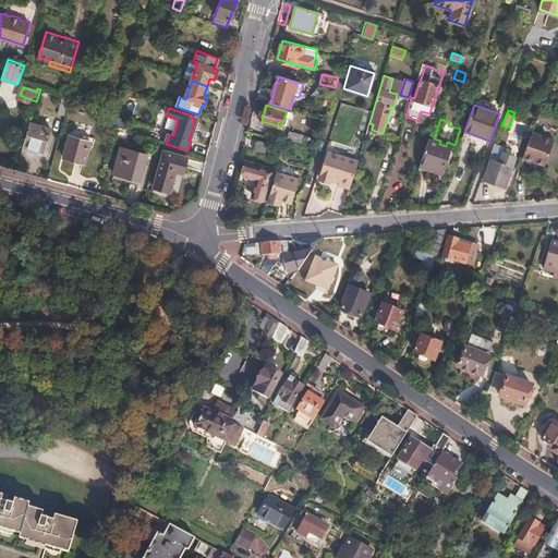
[(31,123),(24,146),(43,153),(50,129),(31,123)]
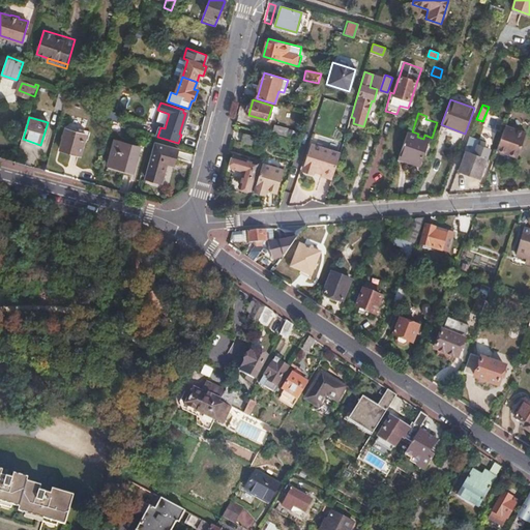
[(273,131),(287,136),(288,128),(275,124),(273,131)]
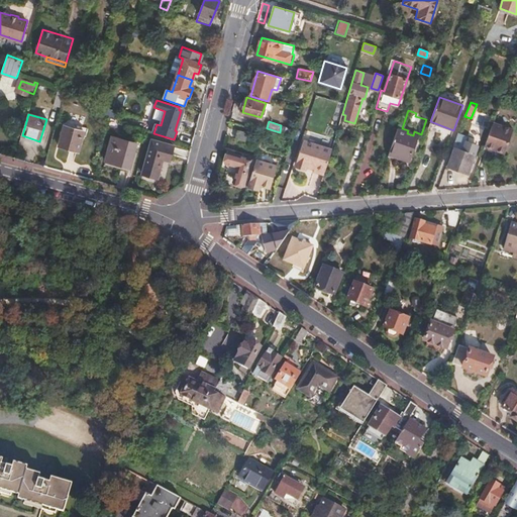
[(281,125),(280,132),(287,133),(289,127),(281,125)]
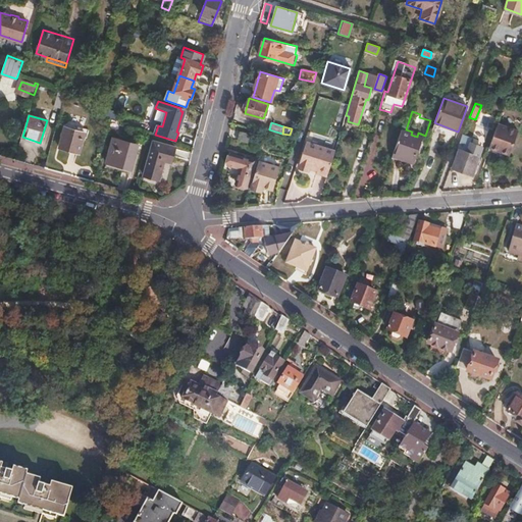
[(474,135),(485,138),(487,131),(476,127),(474,135)]
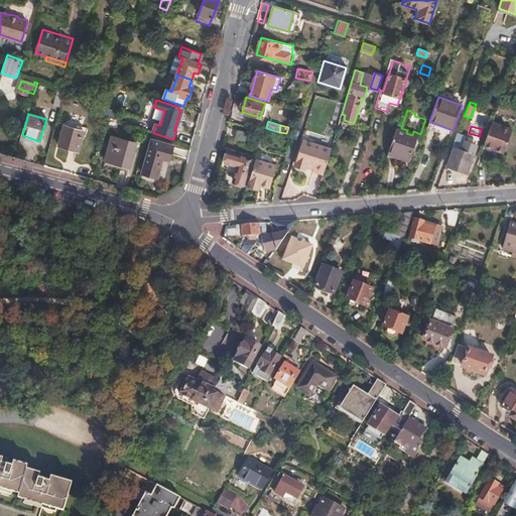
[(84,132),(65,127),(59,146),(79,152),(84,132)]
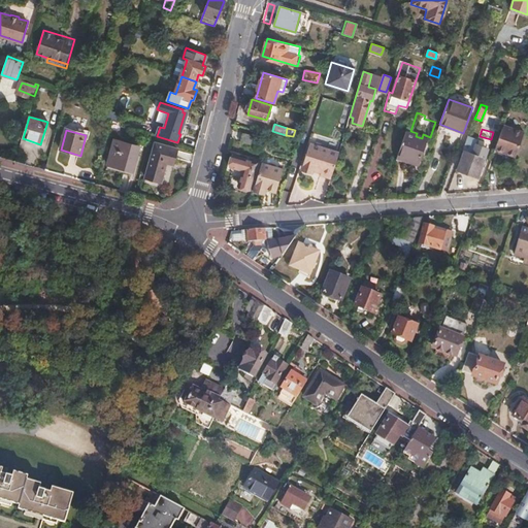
[(264,147),(267,139),(242,132),(240,140),(264,147)]
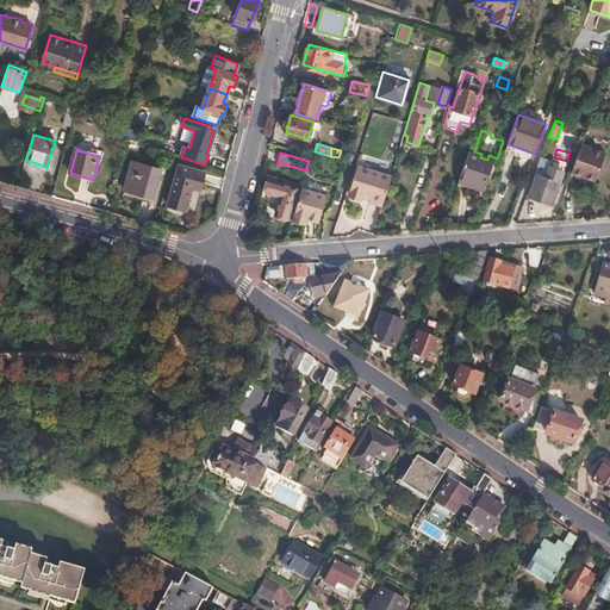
[(580,182),(592,187),(602,161),(578,153),(568,181),(579,186),(580,182)]
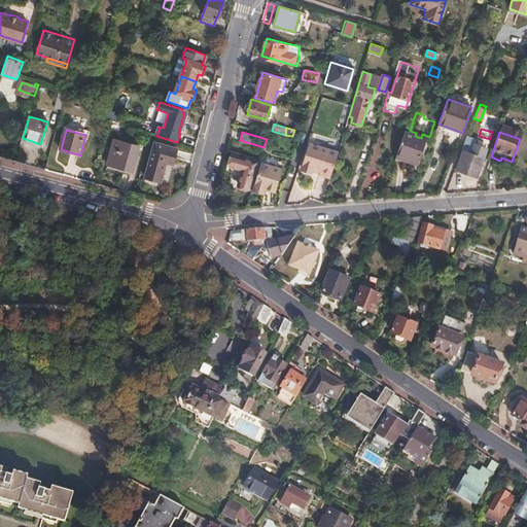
[(463,150),(471,153),(476,143),(477,139),(468,135),(463,150)]
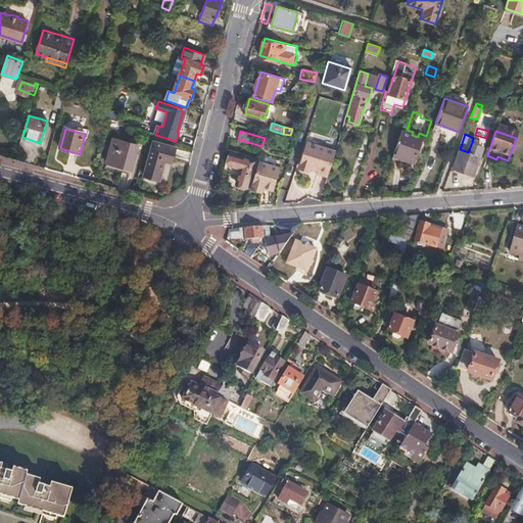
[(140,146),(114,138),(107,163),(132,171),(140,146)]
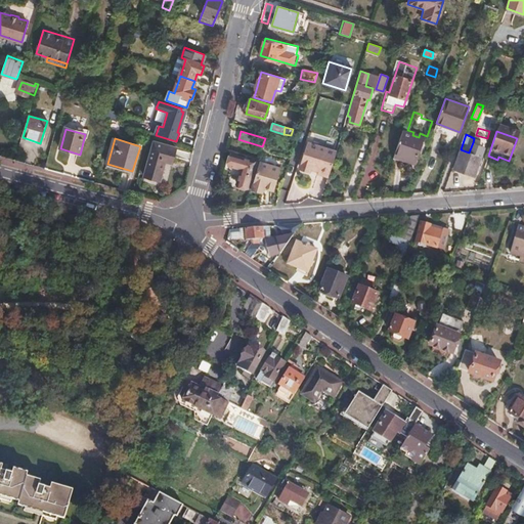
[(318,173),(329,176),(337,149),(308,140),(300,165),(311,169),(312,167),(319,169),(318,173)]
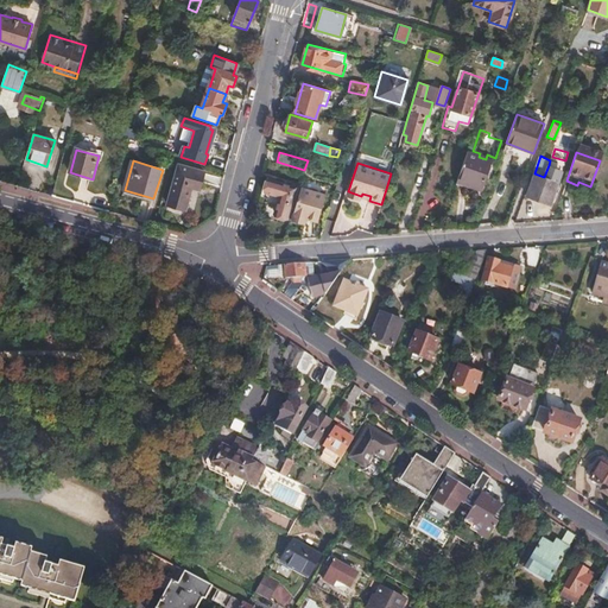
[(562,170),(549,165),(544,177),(557,182),(562,170)]
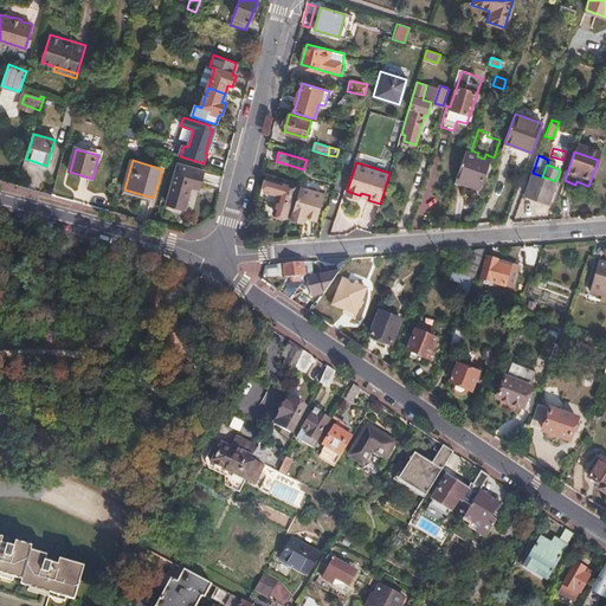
[(206,174),(181,166),(169,206),(185,211),(192,187),(201,191),(206,174)]
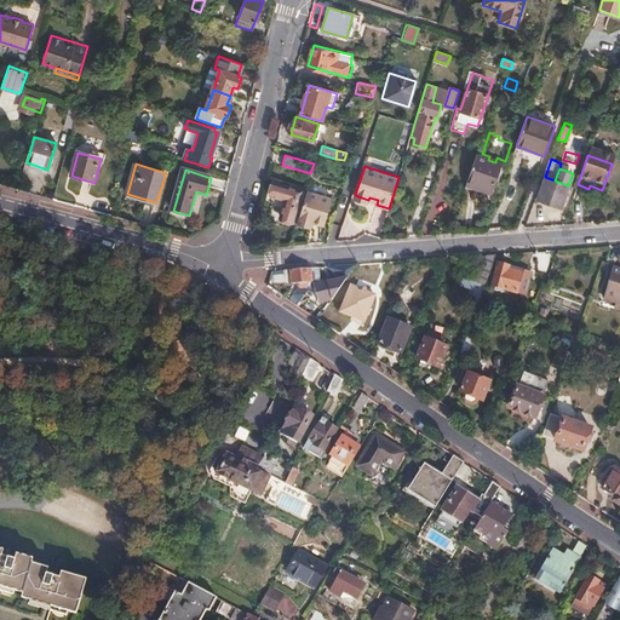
[(470,172),(460,202),(481,210),(482,207),(486,207),(493,188),(495,189),(498,182),(470,172)]
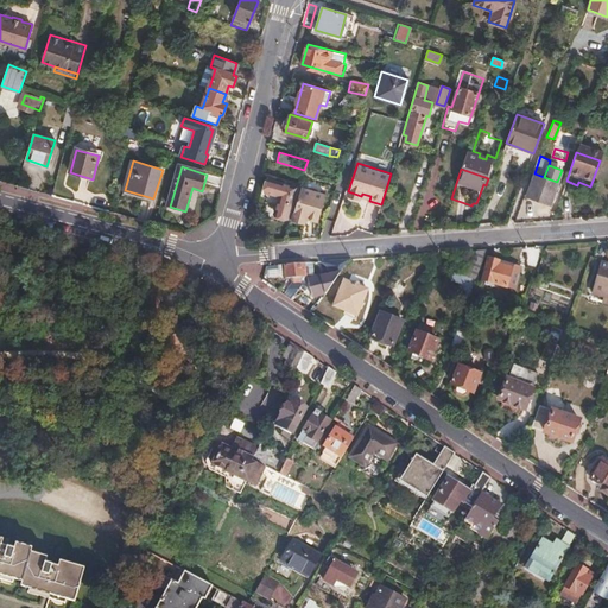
[(534,173),(533,172),(526,195),(549,203),(557,182),(544,177),(534,173)]
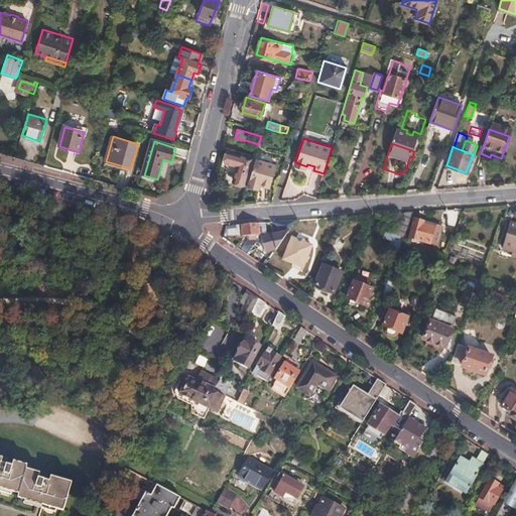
[(245,181),(247,181),(251,169),(254,159),(254,158),(249,156),(248,157),(229,152),(226,162),(238,166),(234,180),(244,183),(245,181)]
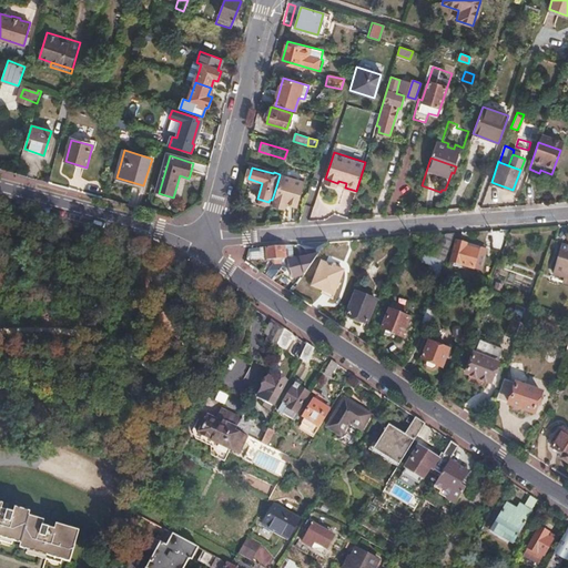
[(280,175),(276,186),(279,188),(273,204),(286,208),(290,198),(298,200),(304,183),(280,175)]
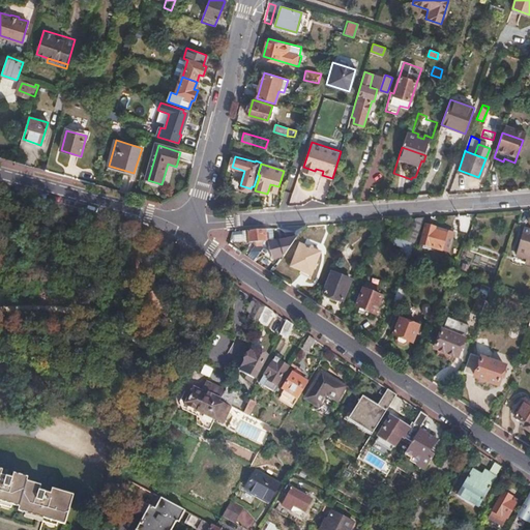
[(402,254),(409,257),(425,216),(416,217),(402,254)]
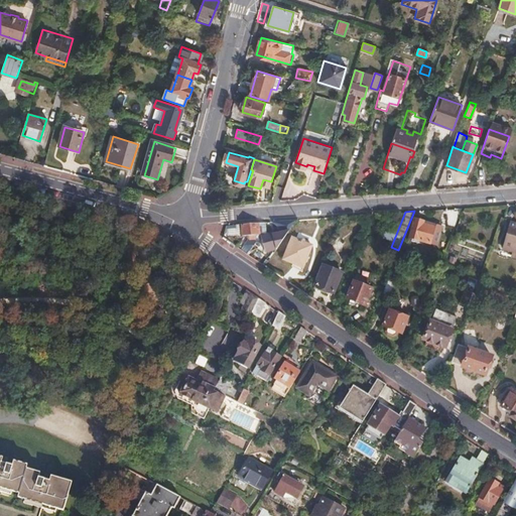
[(424,221),(415,218),(410,236),(436,244),(441,226),(424,221)]
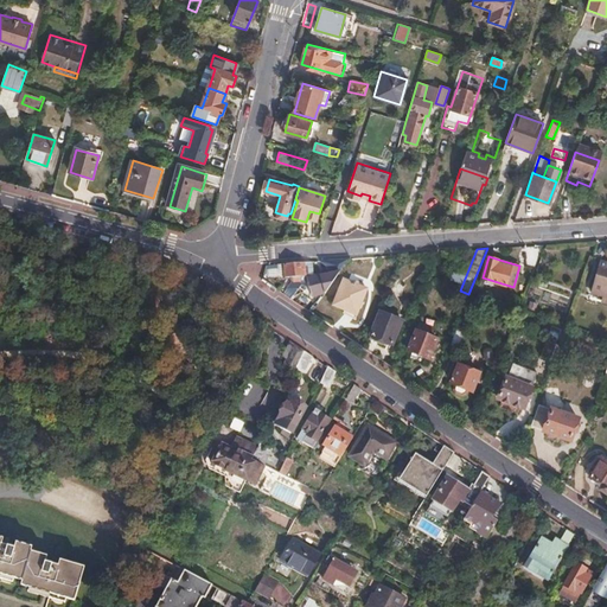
[(338,274),(349,259),(321,261),(328,267),(328,272),(331,273),(337,273),(338,274)]
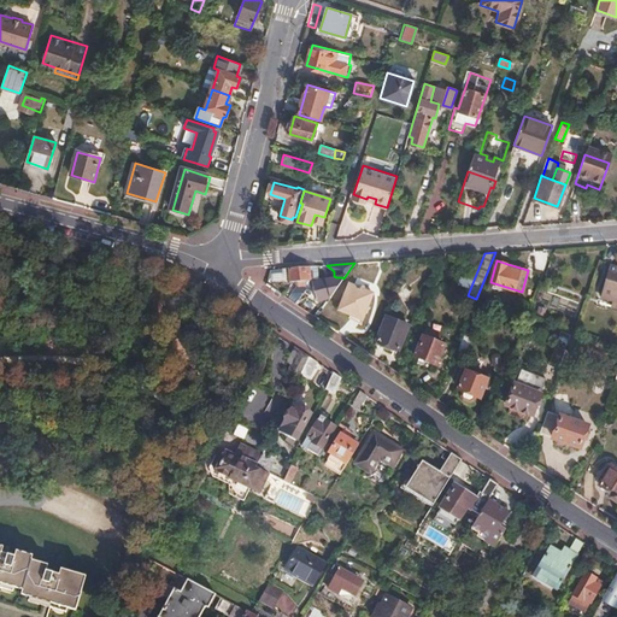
[(309,266),(291,268),(291,281),(309,281),(309,266)]
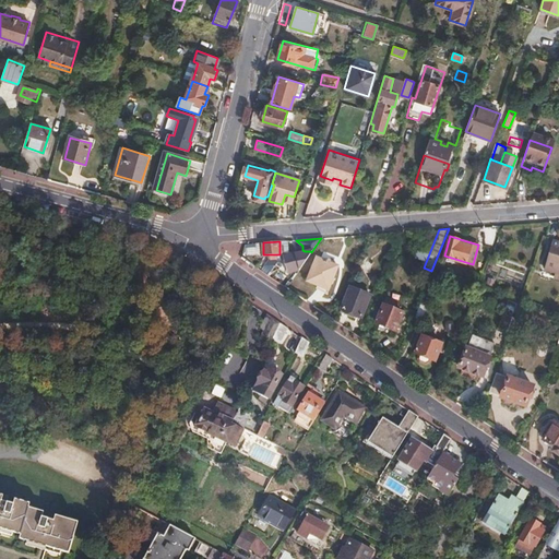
[(558,246),(554,245),(548,266),(558,270),(555,281),(558,282),(558,246)]
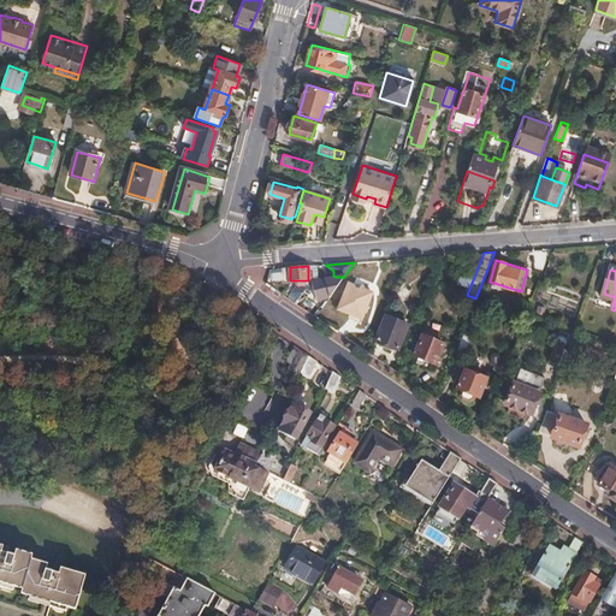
[(319,280),(312,282),(317,300),(329,297),(324,279),(319,280)]
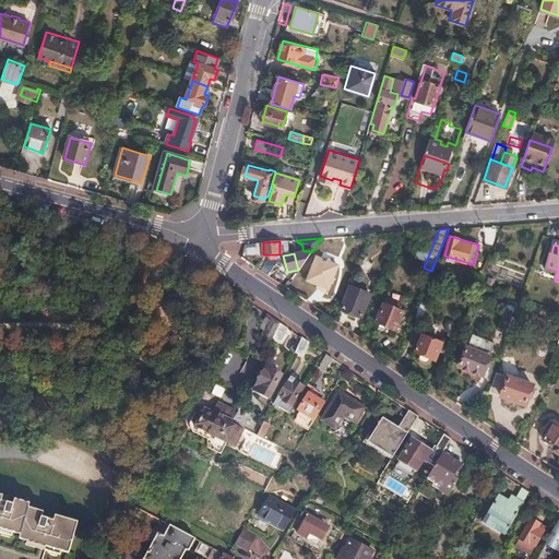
[(337,265),(317,257),(307,280),(328,288),(337,265)]
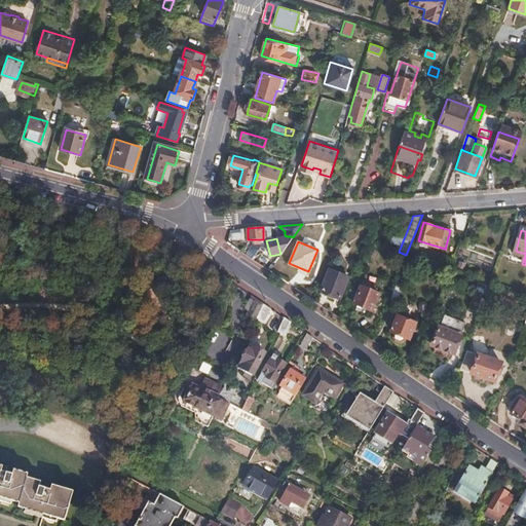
[(348,277),(330,270),(323,287),(342,294),(348,277)]
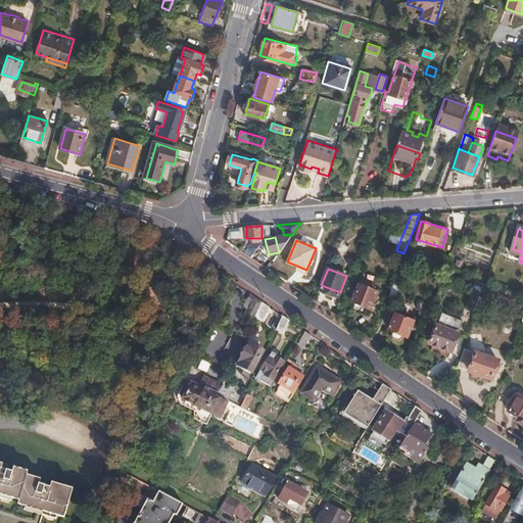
[(375,292),(358,285),(350,301),(368,308),(375,292)]
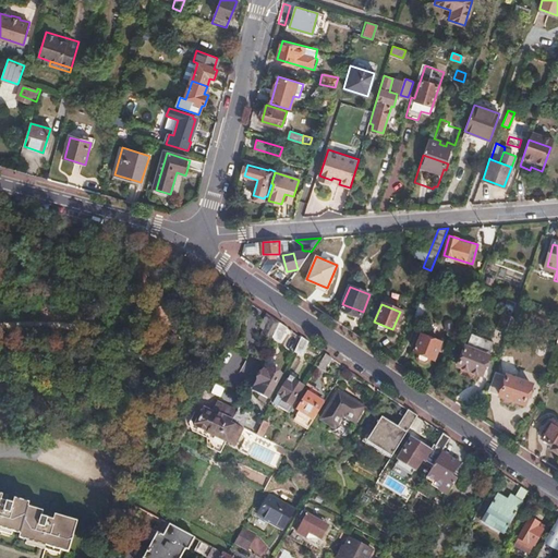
[(262,331),(271,337),(279,322),(269,315),(262,331)]
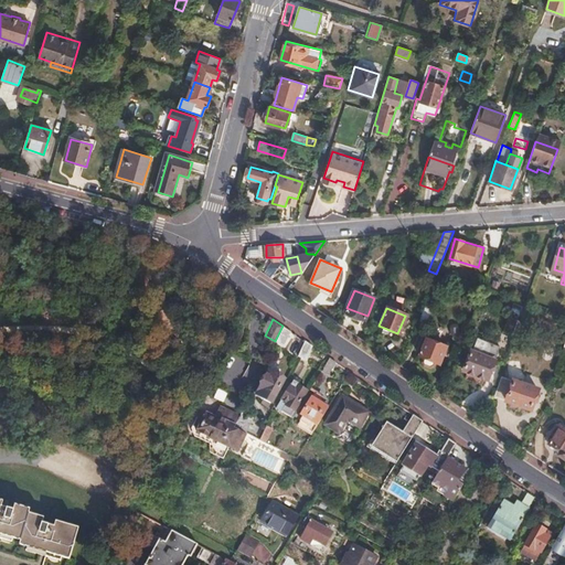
[(284,344),(290,330),(283,326),(275,341),(284,344)]
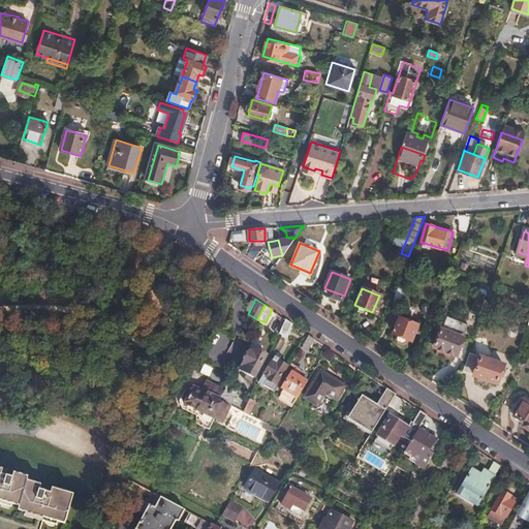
[(447,317),(441,331),(462,338),(467,325),(447,317)]
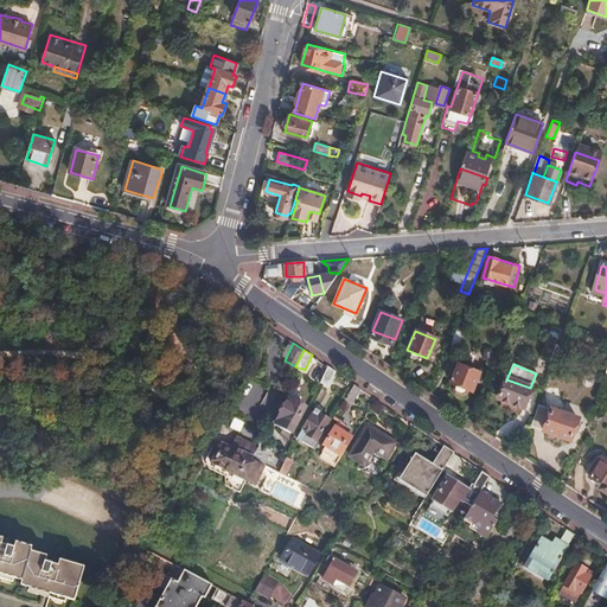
[(327,385),(333,370),(326,365),(319,382),(327,385)]
